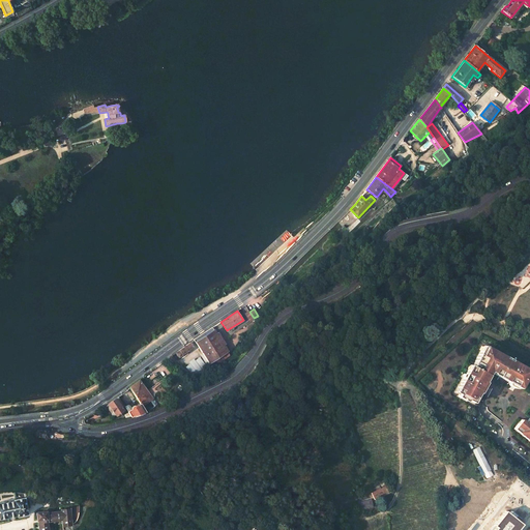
[(249,312),(249,311),(244,314),(249,321),(254,318),(249,312)]
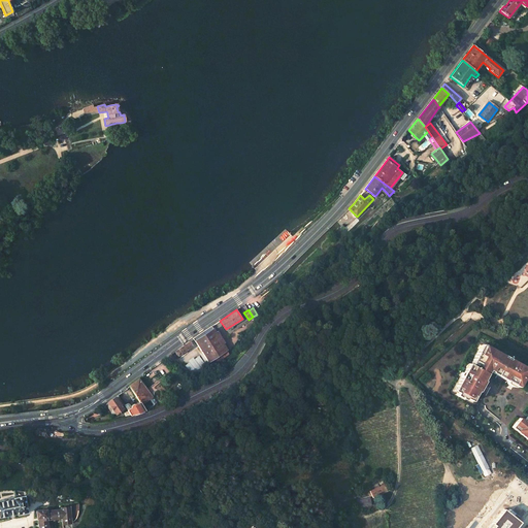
[(193,338),(208,362),(227,350),(211,326),(193,338)]
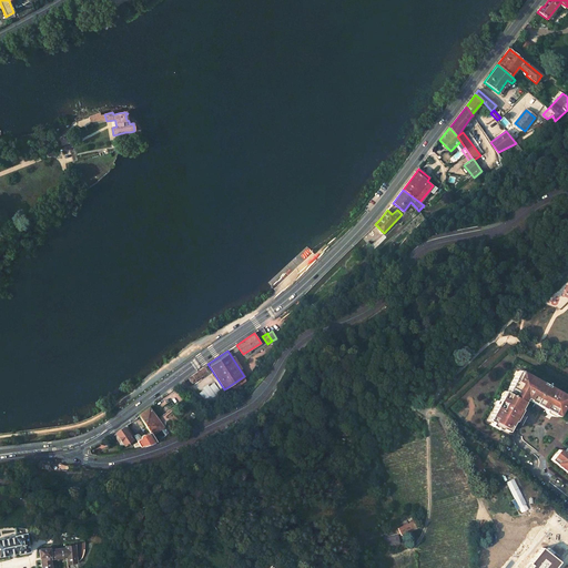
[(188,378),(191,383),(206,372),(203,367),(188,378)]
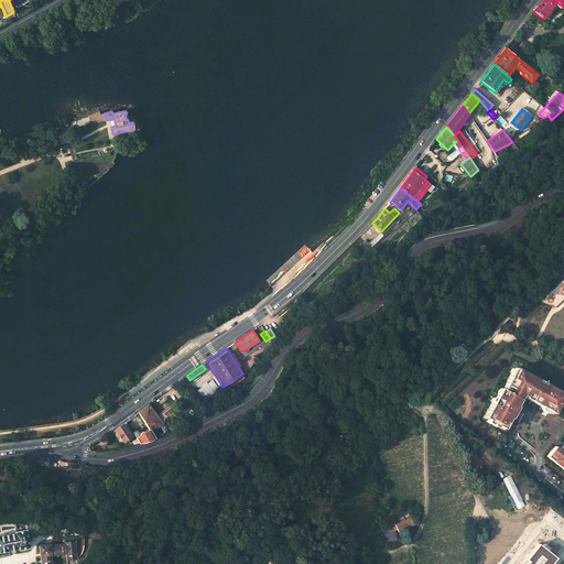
[(508,388),(506,393),(521,401),(523,398),(525,399),(527,397),(532,400),(539,386),(535,383),(538,380),(518,370),(518,371),(514,377),(511,375),(506,386),(508,388)]
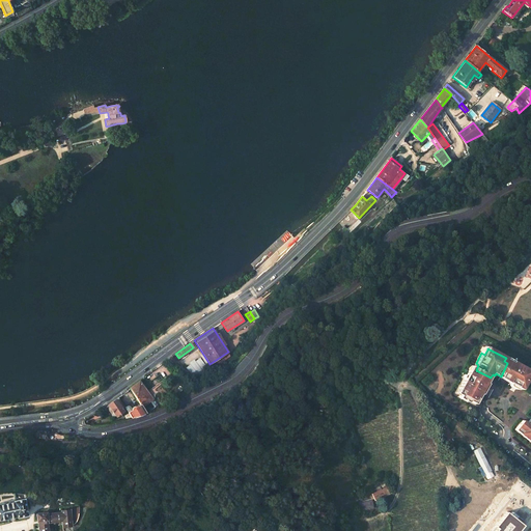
[(210,364),(213,368),(230,356),(228,352),(210,364)]
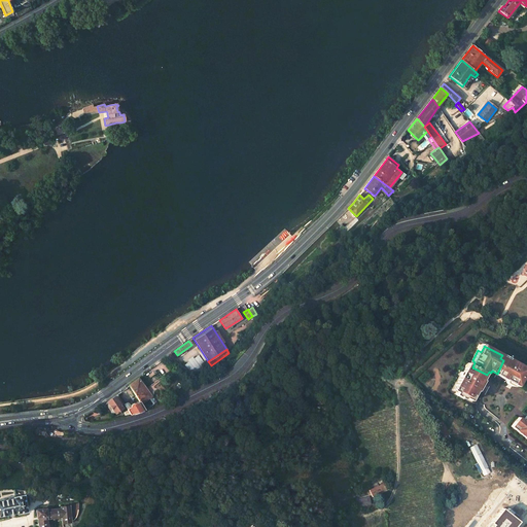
[(191,357),(183,364),(194,376),(206,365),(198,355),(194,358),(191,357)]
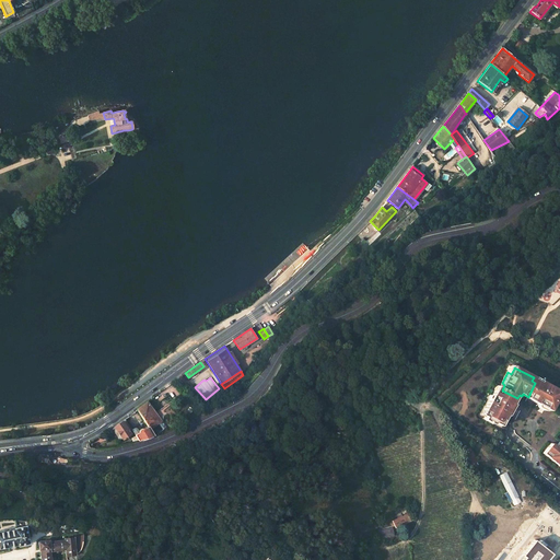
[(535,383),(528,397),(534,400),(533,403),(540,407),(539,409),(545,411),(546,410),(548,411),(550,412),(559,394),(559,392),(540,382),(539,385),(535,383)]
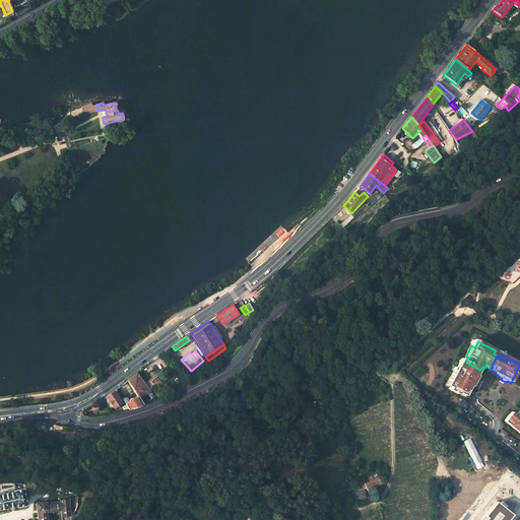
[(462,366),(459,364),(457,369),(458,369),(456,372),(455,371),(450,382),(453,385),(449,391),(455,395),(457,391),(460,393),(460,394),(465,397),(471,387),(472,388),(478,377),(477,376),(480,370),(466,363),(464,362),(462,366)]
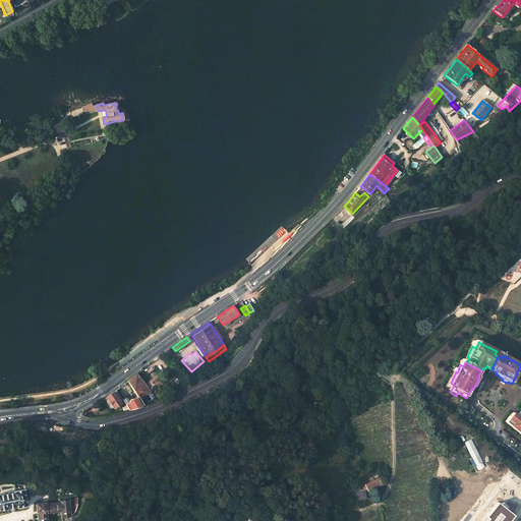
[(150,402),(149,401),(151,399),(147,394),(148,393),(142,386),(145,385),(136,373),(126,381),(127,382),(133,390),(137,396),(145,405),(150,402)]
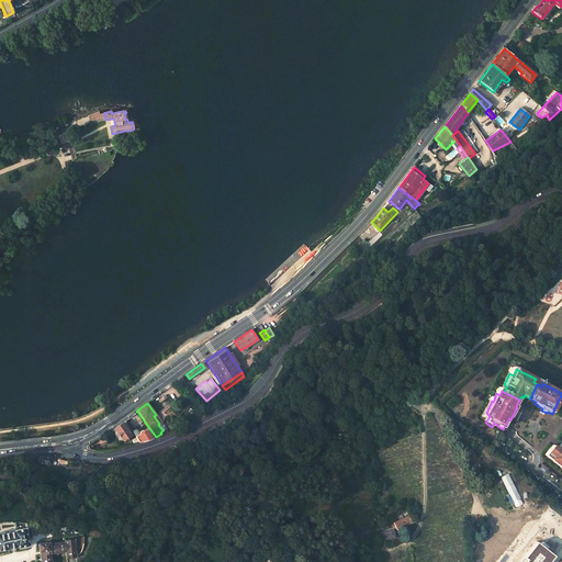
[(158,425),(163,430),(160,433),(161,434),(163,436),(170,433),(167,428),(163,422),(156,415),(154,416),(159,424),(158,425)]
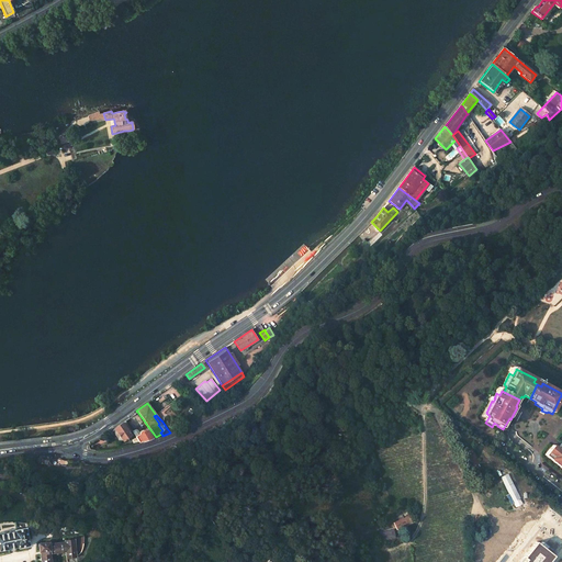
[(135,428),(128,418),(125,420),(132,430),(133,429),(135,428)]
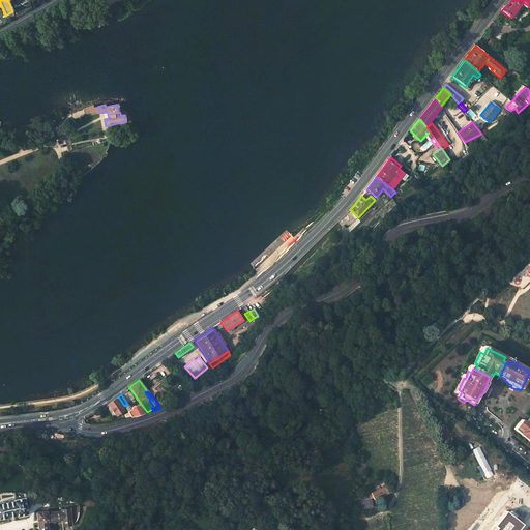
[(110,408),(115,416),(124,410),(122,408),(124,406),(118,396),(107,404),(110,408)]
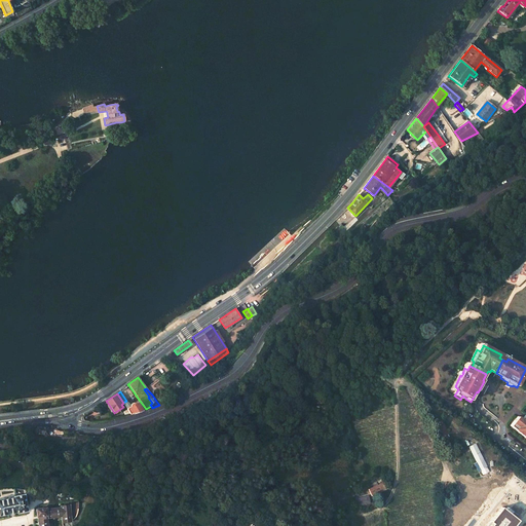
[(123,403),(130,414),(146,409),(139,400),(136,402),(134,402),(129,404),(129,406),(128,406),(126,402),(124,402),(123,403)]
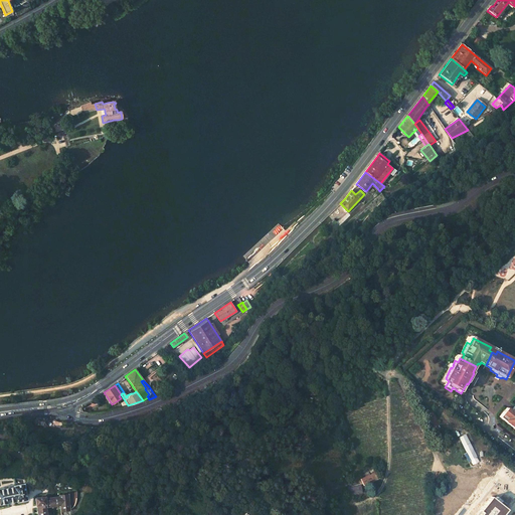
[(514,406),(512,410),(510,411),(511,414),(506,410),(499,418),(514,431),(514,406)]
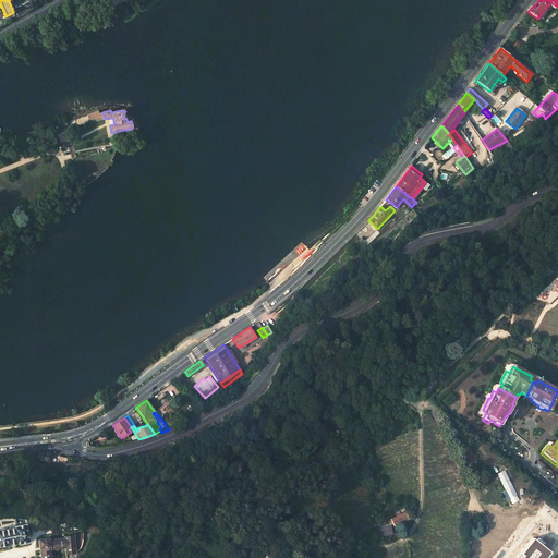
[(519,502),(505,473),(498,476),(512,506),(519,502)]
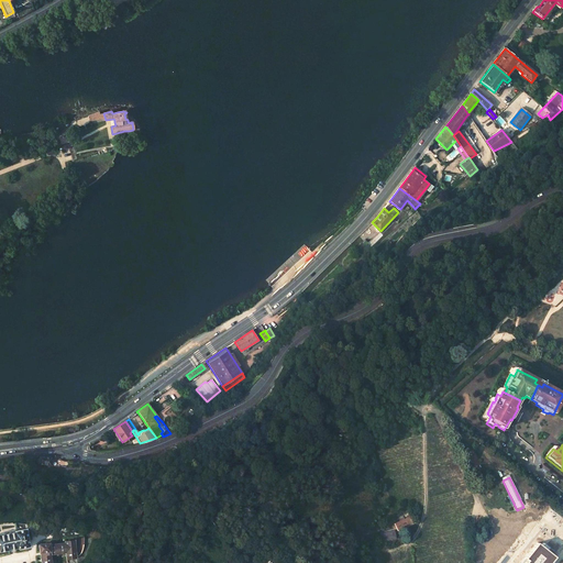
[(416,526),(412,518),(395,526),(398,533),(416,526)]
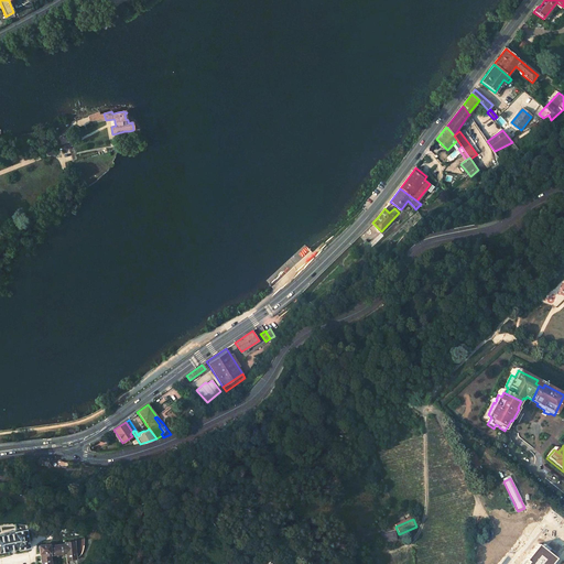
[(29,548),(25,530),(15,532),(15,533),(14,533),(14,532),(9,533),(10,534),(0,535),(0,552),(18,549),(19,550),(29,548)]
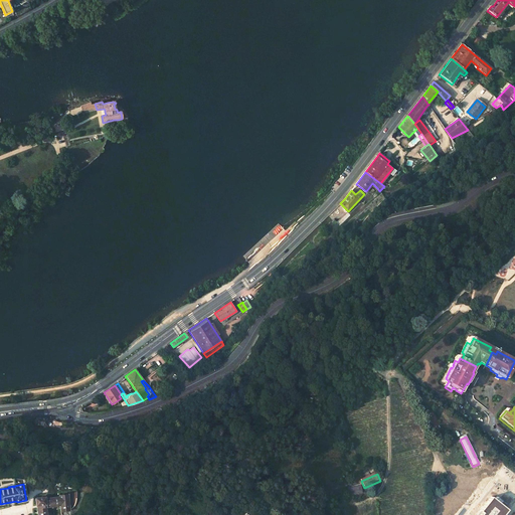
[(363,494),(361,488),(347,491),(349,498),(363,494)]
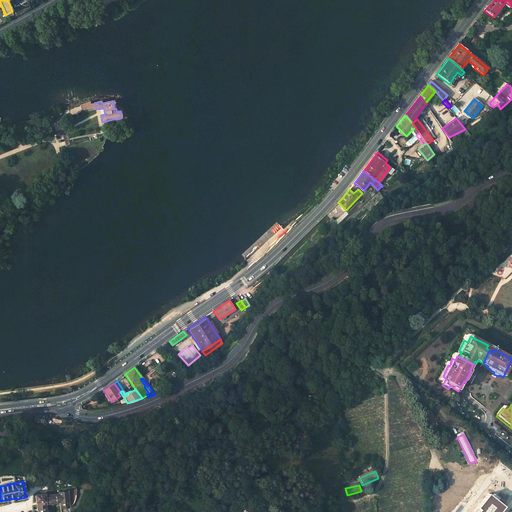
[(510,511),(511,511),(511,486),(509,489),(511,490),(493,511),(510,511)]
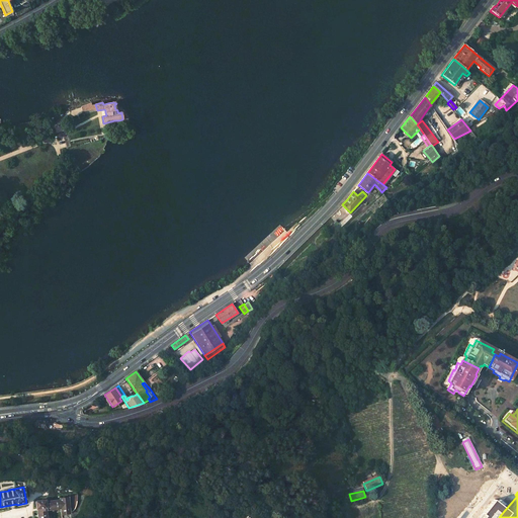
[(77,495),(69,496),(71,514),(71,513),(72,512),(73,511),(74,510),(74,509),(75,508),(75,507),(76,505),(76,504),(77,502),(77,501),(77,499),(77,497),(77,496),(77,495)]
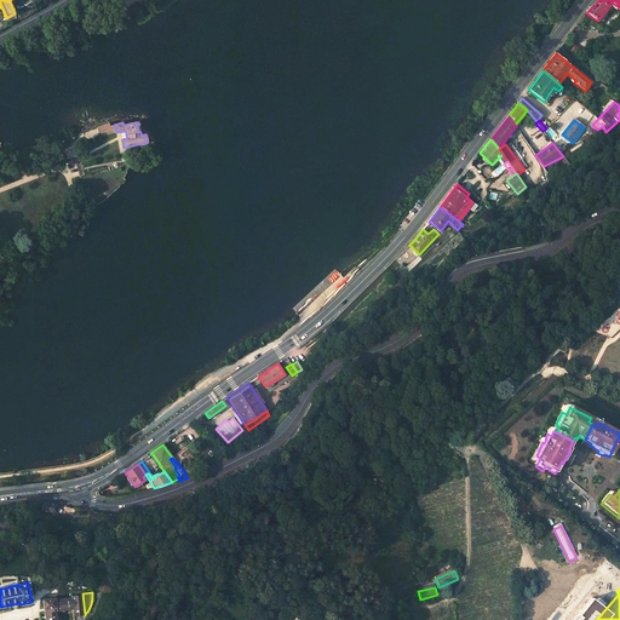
[(55,600),(42,600),(44,610),(45,610),(46,619),(57,619),(57,610),(73,609),(74,616),(85,615),(82,593),(72,596),(72,598),(55,601),(55,600)]
